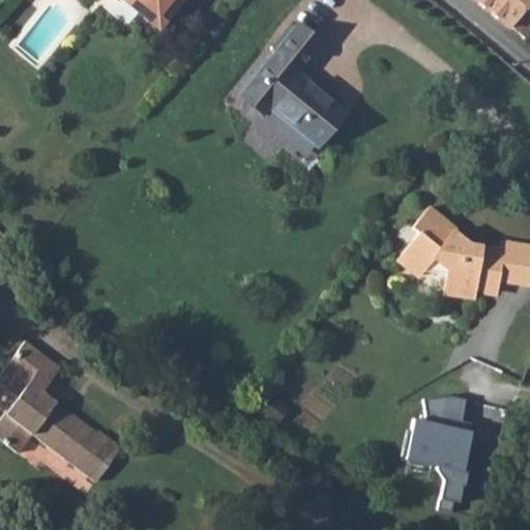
[(123,0),(136,9),(141,2),(162,18),(175,0),(123,0)]
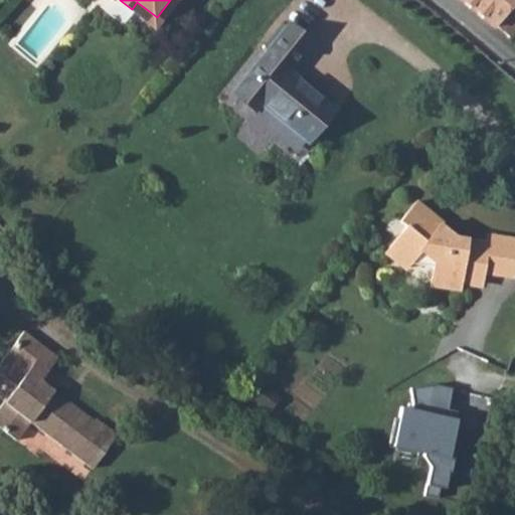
[(514,0),(461,0),(467,4),(496,30),(514,5),(514,0)]
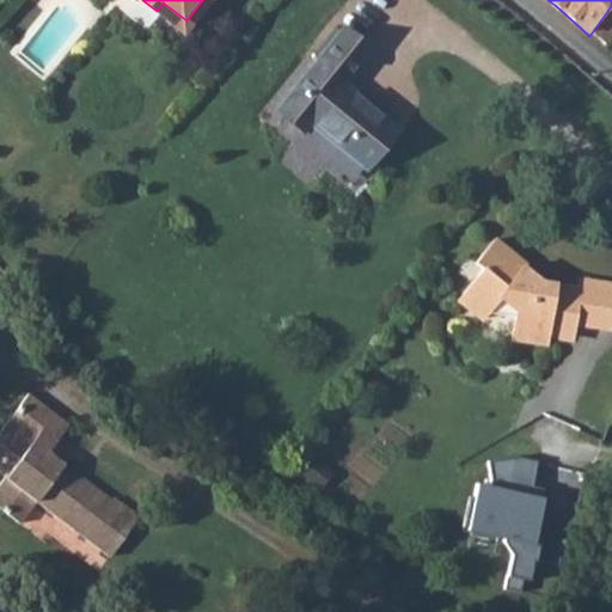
[(163,2),(157,11),(179,29),(187,20),(163,2)]
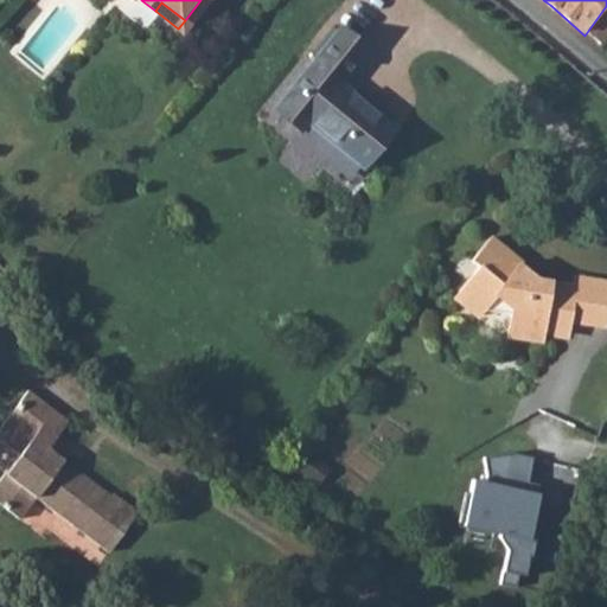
[(606,6),(585,36),(601,49),(606,40),(606,6)]
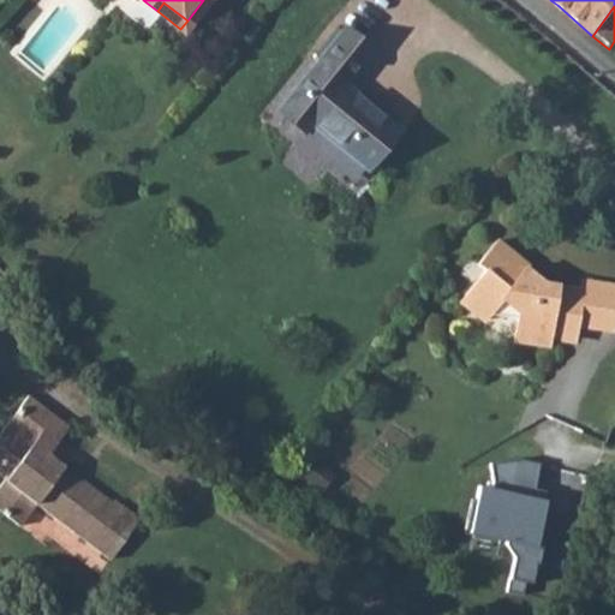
[(309,55),(261,115),(358,197),(383,168),(375,161),(400,130),(345,84),(372,51),(346,27),(317,61),(309,55)]
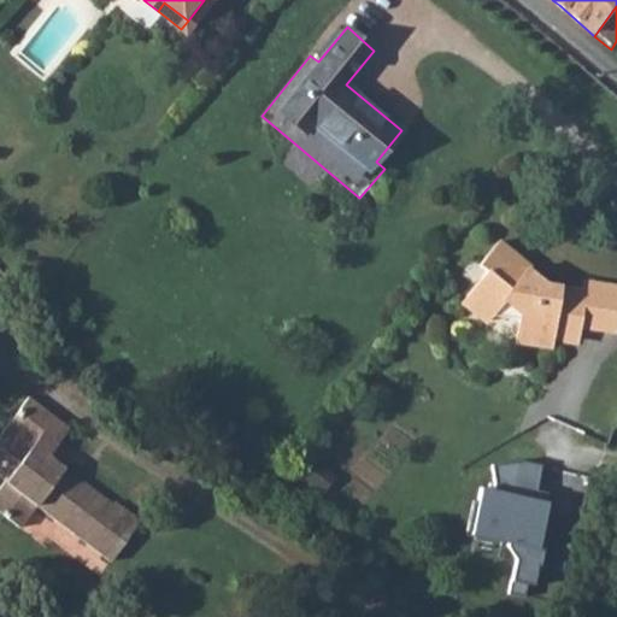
[(532,269),(500,244),(481,268),(488,274),(463,306),(487,324),(505,301),(521,315),(516,344),(551,350),(552,341),(565,344),(579,334),(580,329),(616,335),(616,289),(586,285),(585,293),(547,286),(529,271),(532,269)]
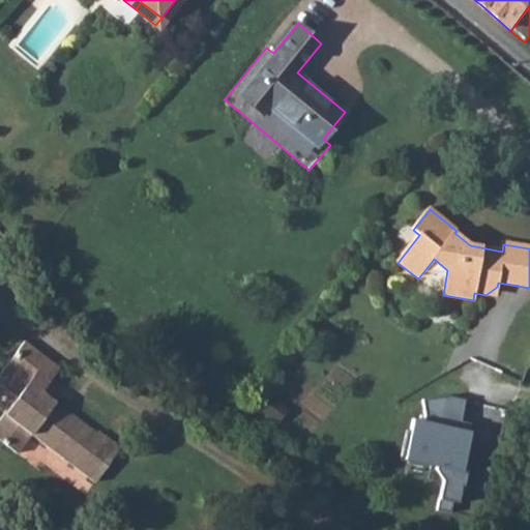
[(0,384),(17,396),(0,418),(0,441),(18,453),(31,435),(95,481),(121,446),(97,429),(95,431),(40,390),(58,366),(23,341),(0,372),(0,384)]
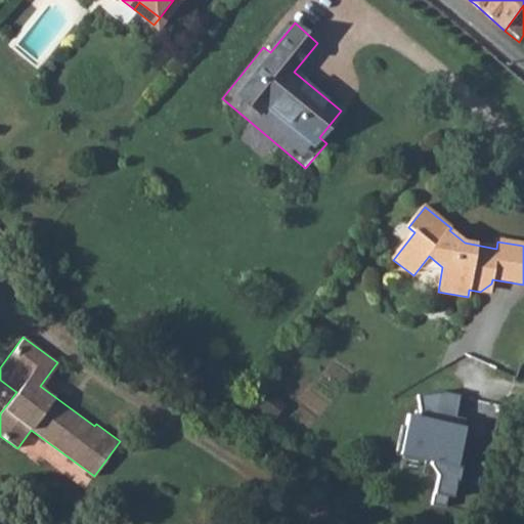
[(420,412),(406,410),(398,450),(430,461),(438,472),(433,492),(452,497),(463,454),(456,454),(465,423),(451,421),(459,392),(443,391),(418,395),(420,412)]
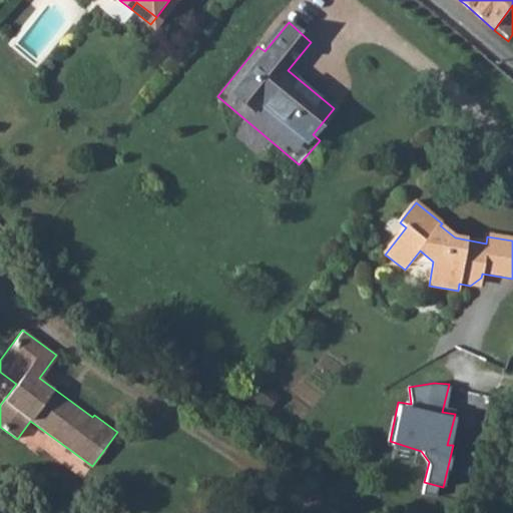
All buildings are outlined.
